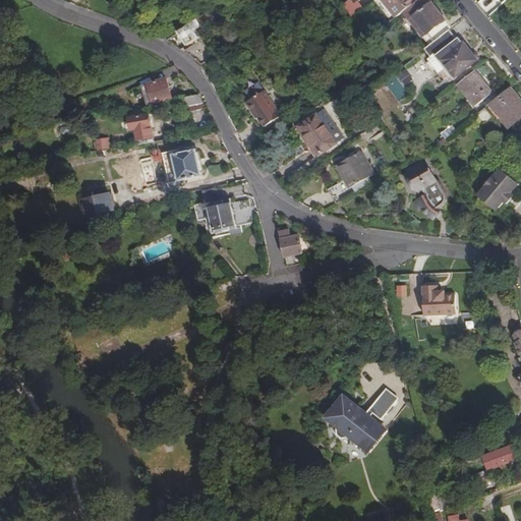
[(363,8),(356,0),(349,0),(344,5),(353,16),(363,8)]
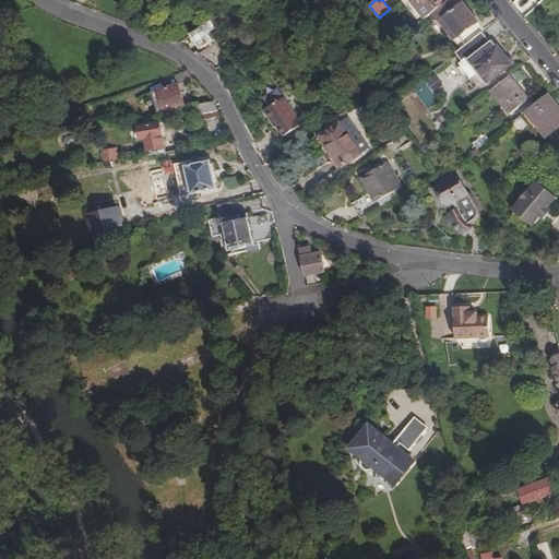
[(439,10),(450,1),(448,0),(412,0),(427,20),(439,10)]
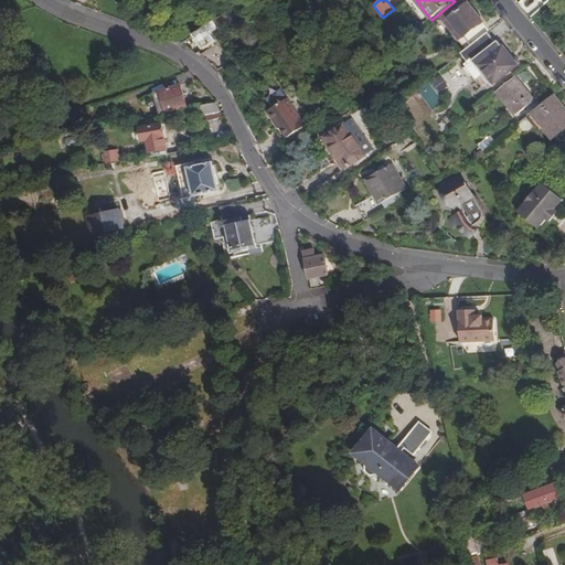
[(456,0),(455,1),(444,10),(465,38),(484,22),(467,0),(456,0)]
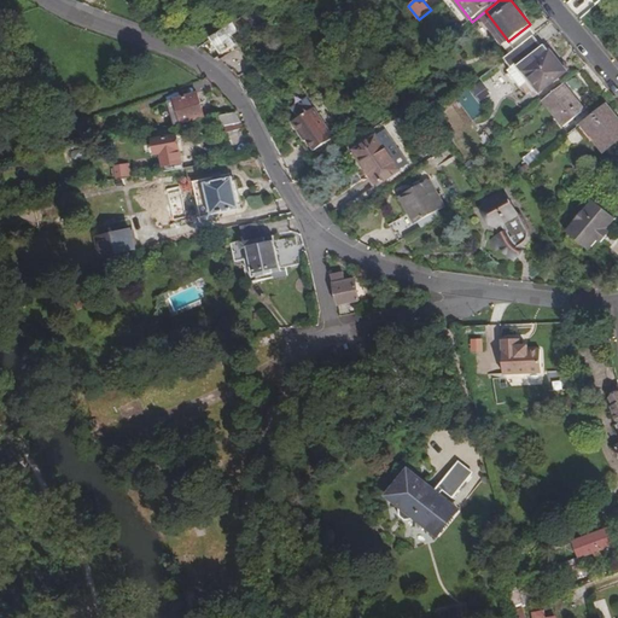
[(215,44),(263,11),(260,6),(211,39),(215,44)]
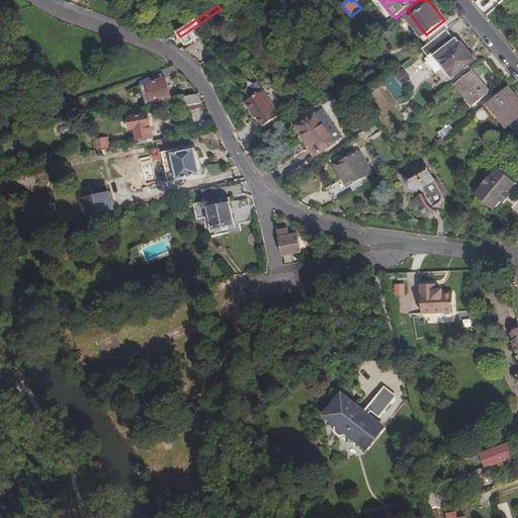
[(221,9),(180,36),(186,46),(198,37),(194,31),(210,20),(212,23),(225,15),(221,9)]
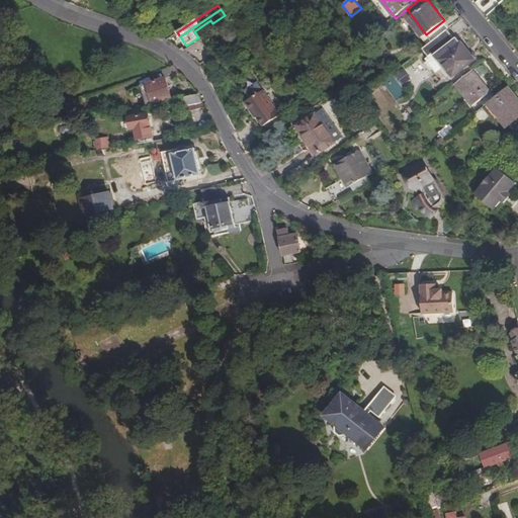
[(476,61),(457,37),(455,38),(449,29),(424,49),(431,58),(435,56),(454,78),(476,61)]
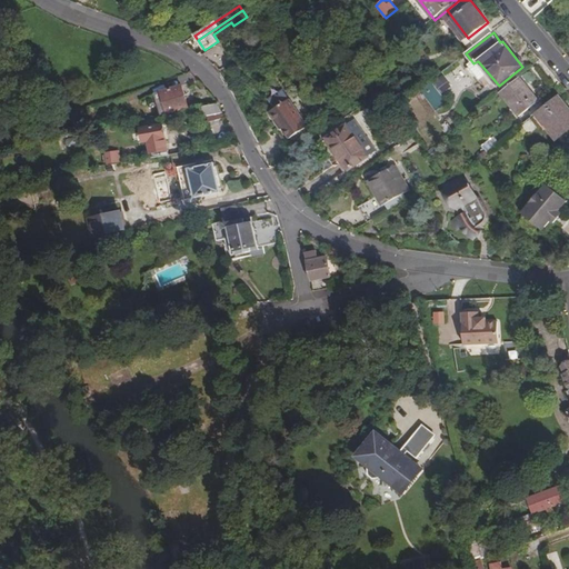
[(215,65),(229,56),(221,43),(203,56),(215,65)]
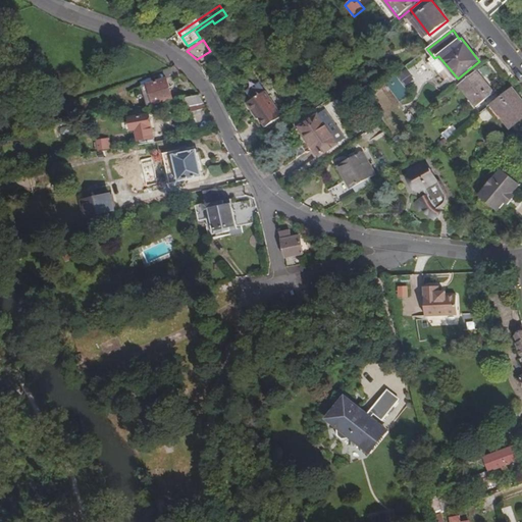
[(210,51),(197,59),(203,64),(213,57),(210,51)]
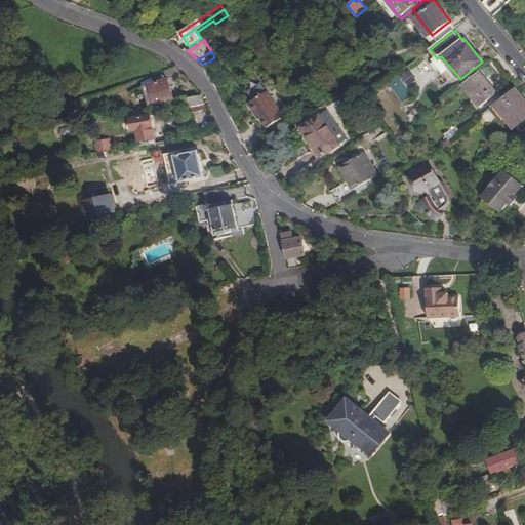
[(409,69),(400,75),(409,86),(417,80),(409,69)]
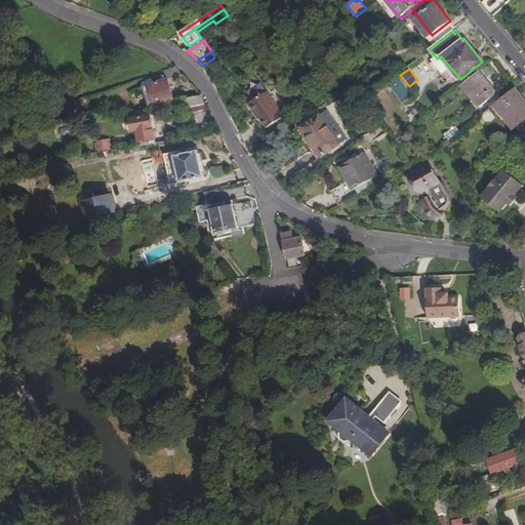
[(496,93),(479,71),(461,85),(479,108),(496,93)]
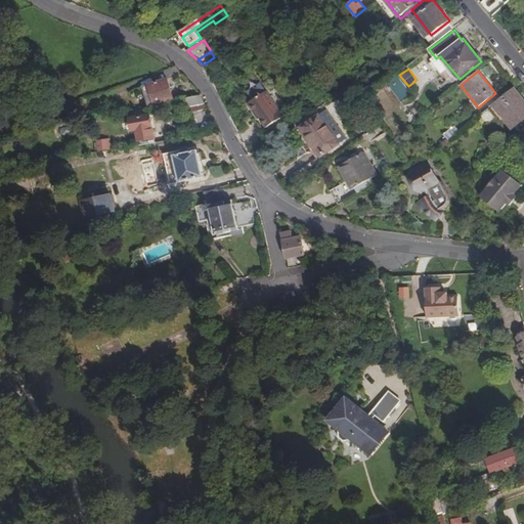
[(400,102),(411,94),(398,75),(387,82),(400,102)]
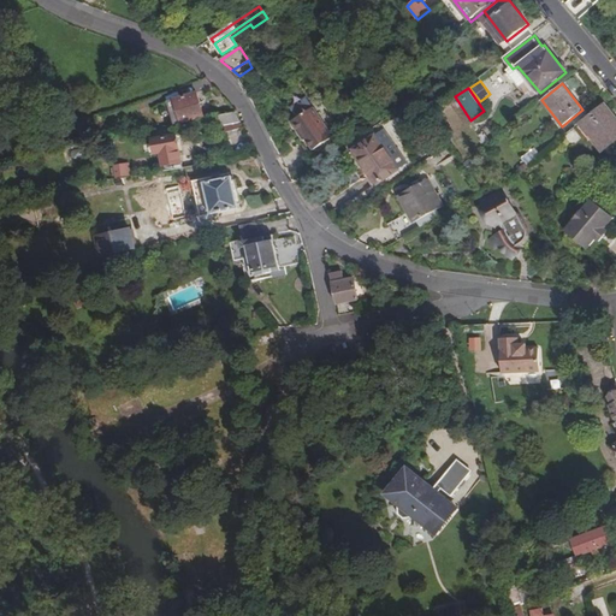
[(177,102),(183,124),(206,118),(199,93),(176,99),(177,102)]
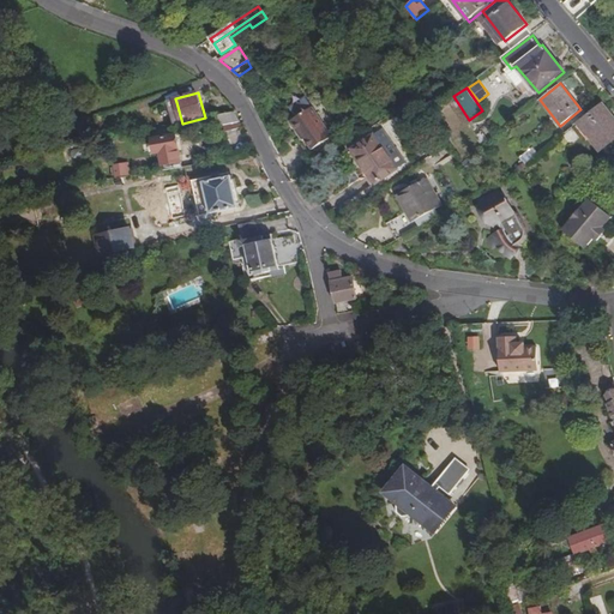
[(613,140),(613,120),(601,104),(579,122),(602,150),(613,140)]
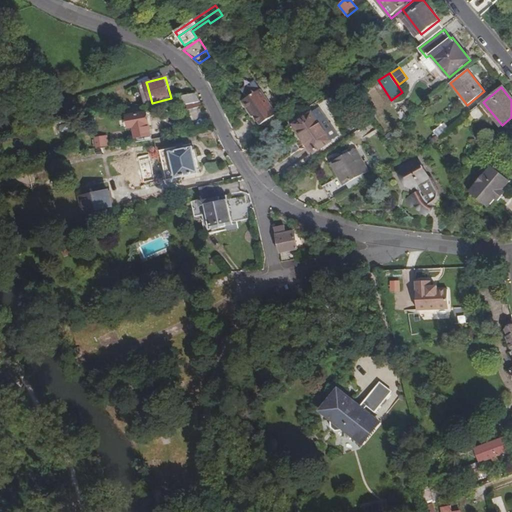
[(246,107),(264,95),(261,90),(243,102),(246,107)]
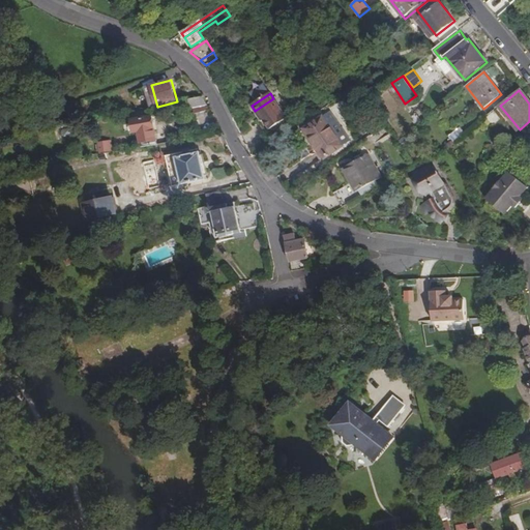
[(208,106),(203,96),(188,100),(194,109),(208,106)]
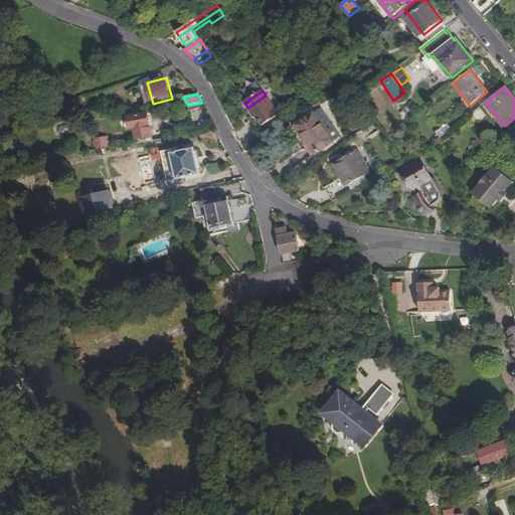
[(254,115),(272,104),(266,96),(247,108),(251,114),(253,113),(254,115)]
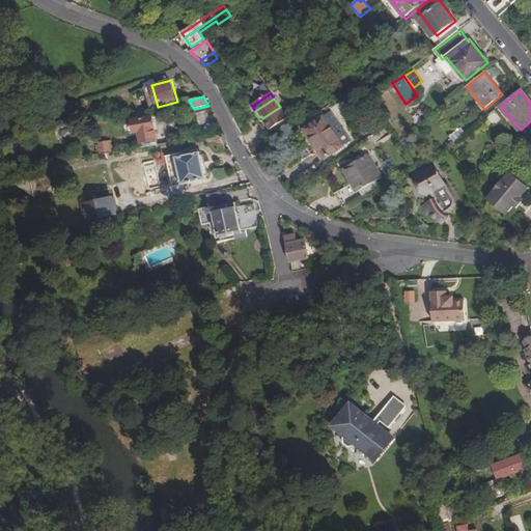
[(267,124),(284,113),(280,107),(262,118),(264,121),(262,122),(260,124),(262,128),(267,124)]
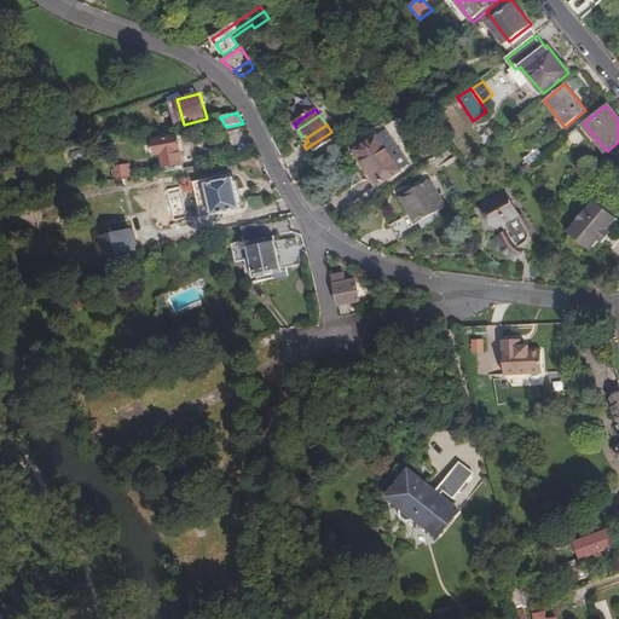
[(311,156),(316,152),(336,138),(331,132),(311,145),(306,149),(311,156)]
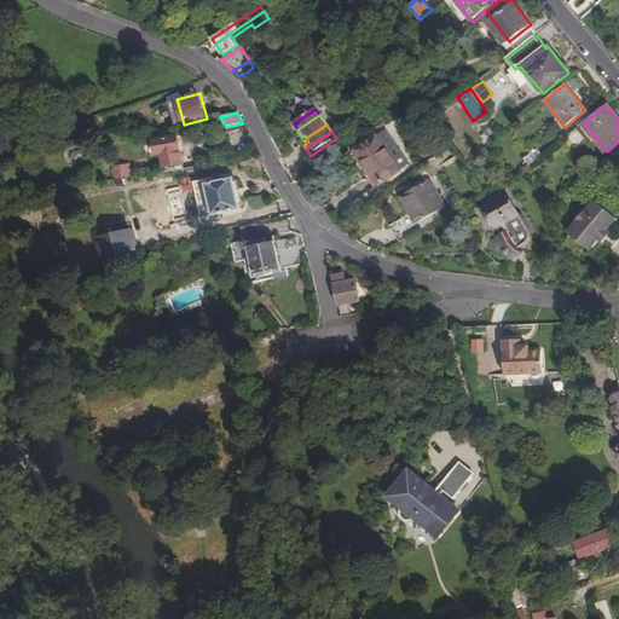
[(166,167),(183,163),(178,136),(155,140),(158,155),(163,155),(166,167)]
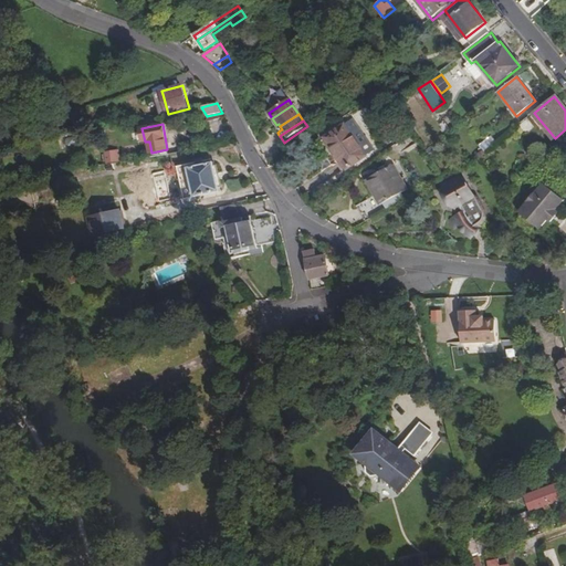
[(367,157),(345,125),(326,138),(348,170),(367,157)]
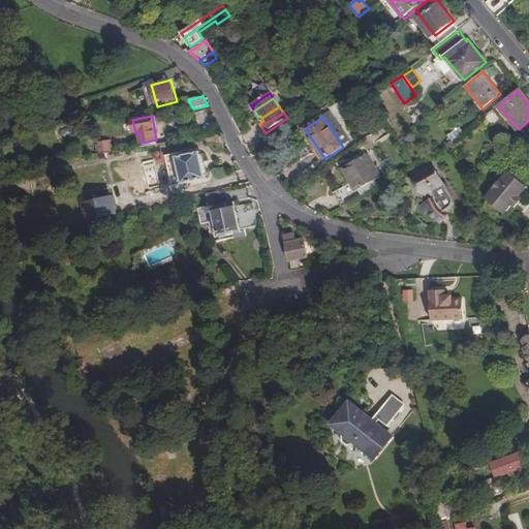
[(464,134),(459,128),(449,135),(454,143),(464,134)]
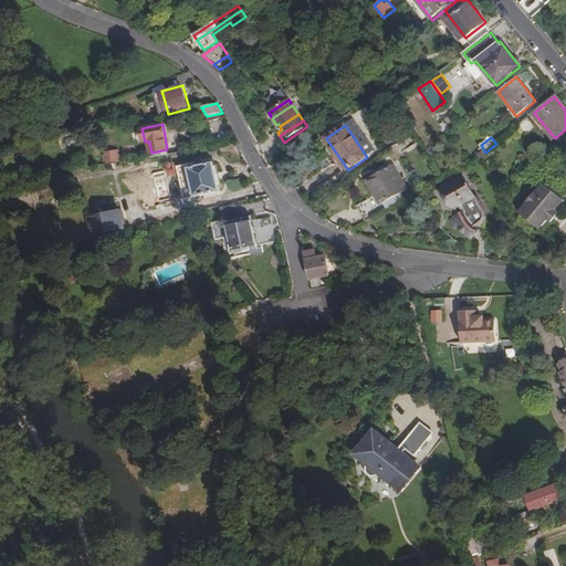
[(104,150),(105,163),(119,163),(119,149),(104,150)]
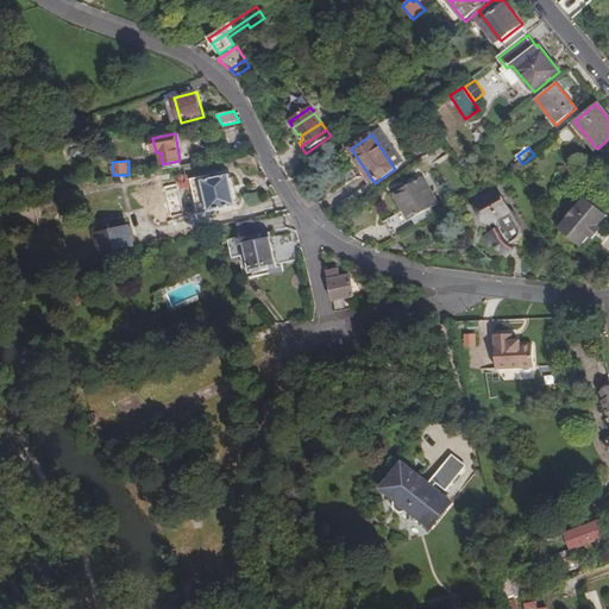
[(203,181),(211,212),(238,206),(231,175),(220,176),(203,181)]
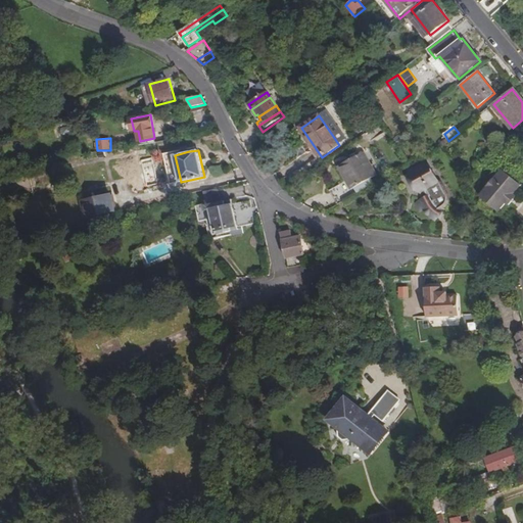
[(341,165),(354,189),(377,176),(364,152),(341,165)]
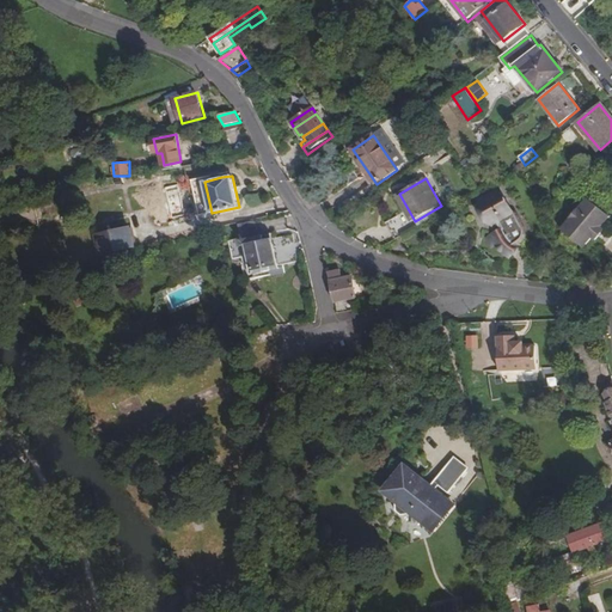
[(187,199),(183,182),(173,184),(177,200),(187,199)]
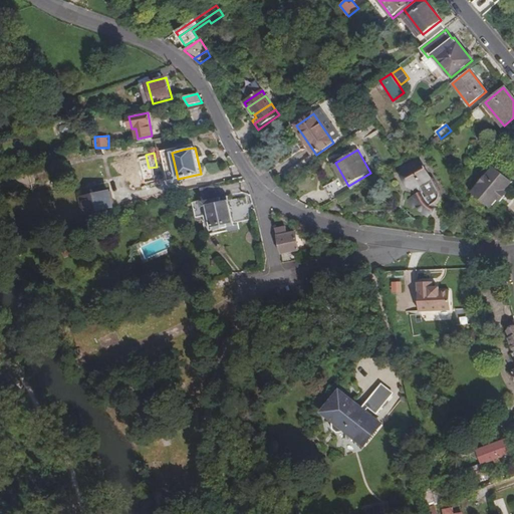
[(420,195),(425,191),(423,187),(432,181),(421,159),(404,169),(415,190),(417,190),(420,195)]
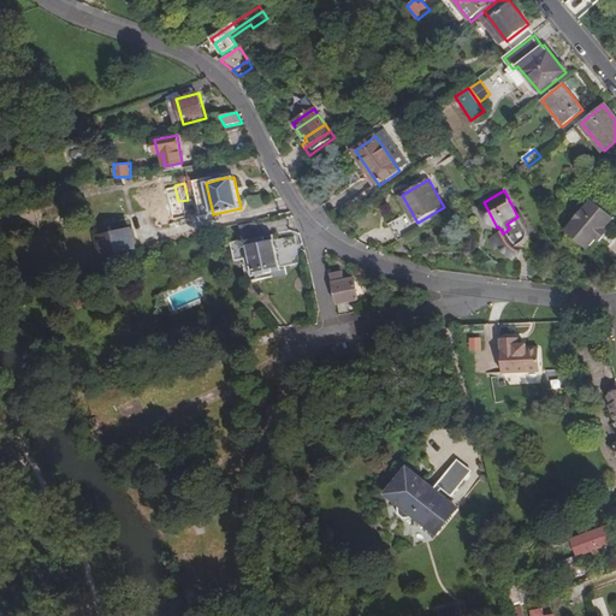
[(418,223),(402,195),(398,197),(408,213),(414,225),(418,223)]
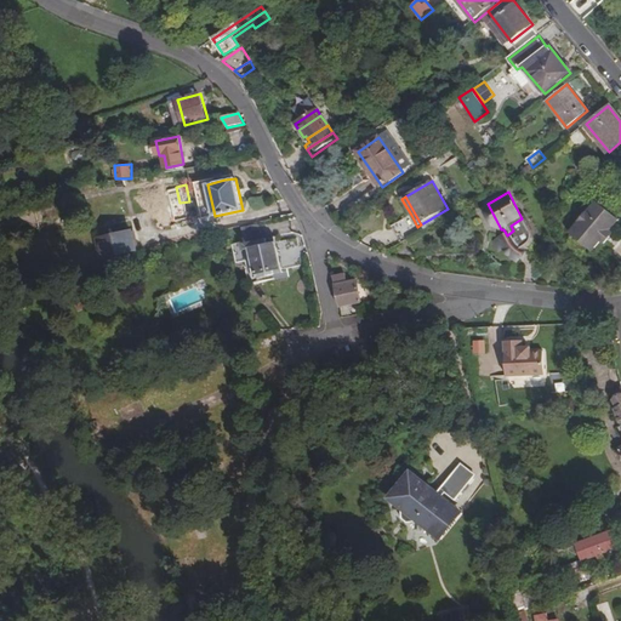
[(609,231),(617,220),(596,201),(569,232),(591,251),(599,241),(603,244),(611,233),(609,231)]
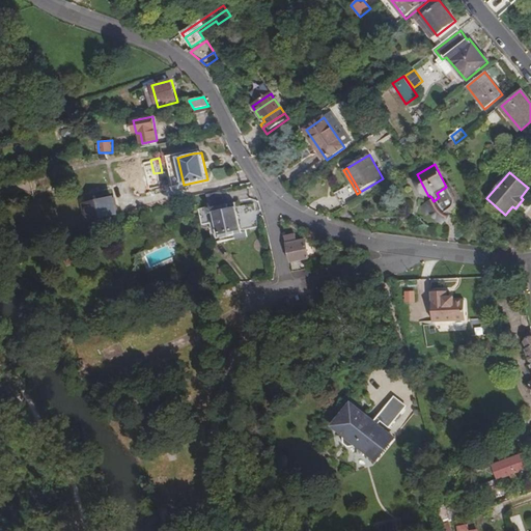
[(351,204),(360,199),(357,194),(352,184),(336,193),(344,207),(351,204)]
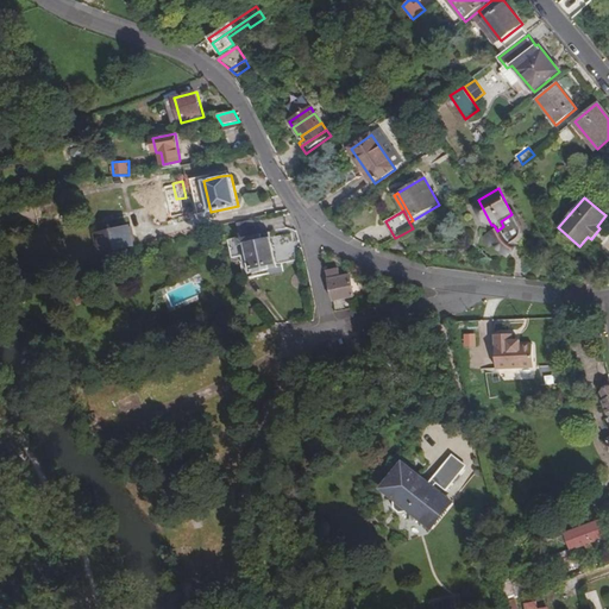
[(280,270),(278,263),(272,239),(271,239),(270,233),(258,236),(255,220),(239,224),(242,236),(236,237),(246,278),(280,270)]
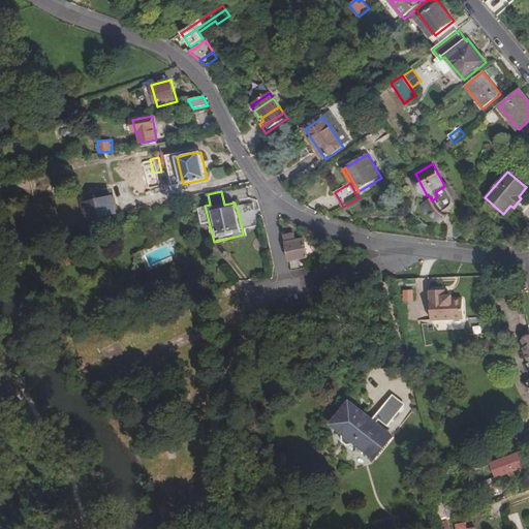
[(359,198),(349,204),(356,216),(370,209),(363,195),(359,198)]
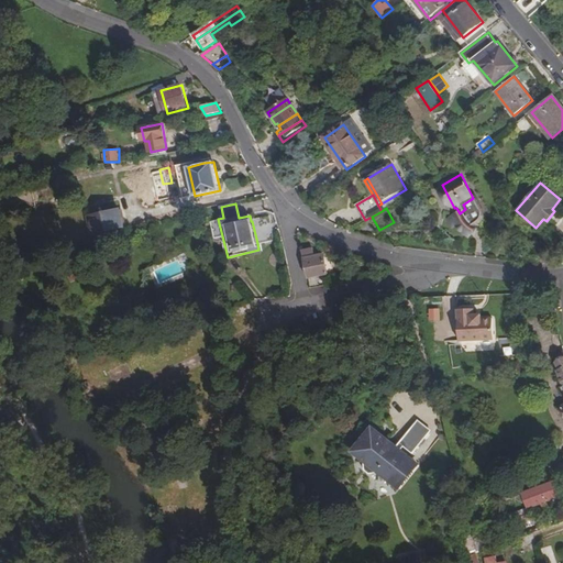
[(465,209),(460,213),(448,220),(453,228),(457,227),(460,230),(471,236),(478,223),(471,216),(466,209),(465,209)]
